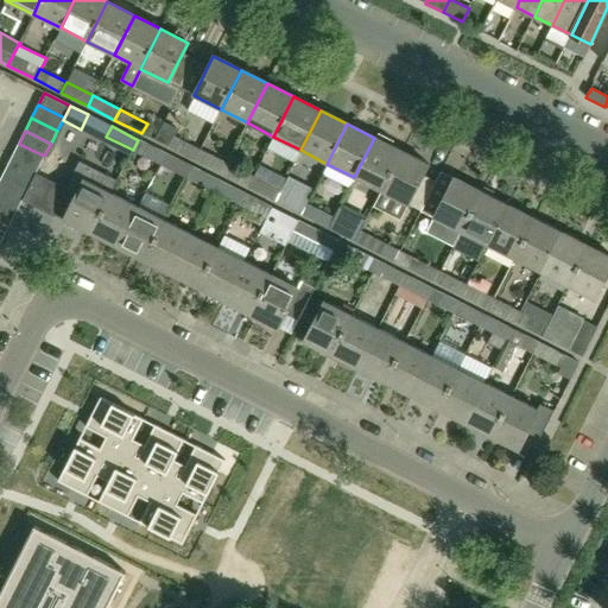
[(354,177),(380,190),(400,151),(391,146),(392,141),(379,134),(377,139),(374,138),(354,177)]
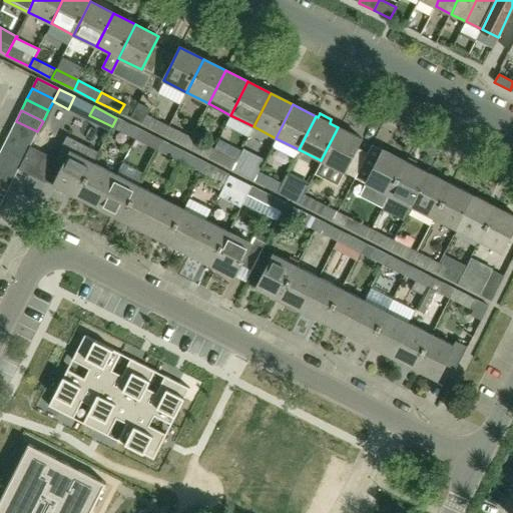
[(164,135),(168,126),(145,115),(141,123),(164,135)]
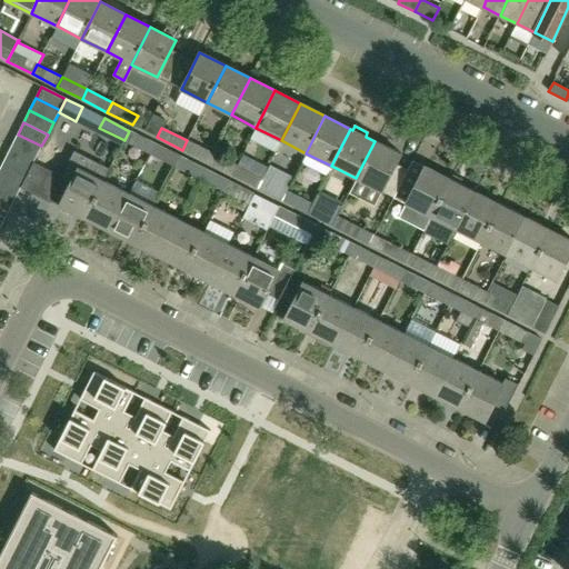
[(155,143),(129,131),(125,140),(150,153),(155,143)]
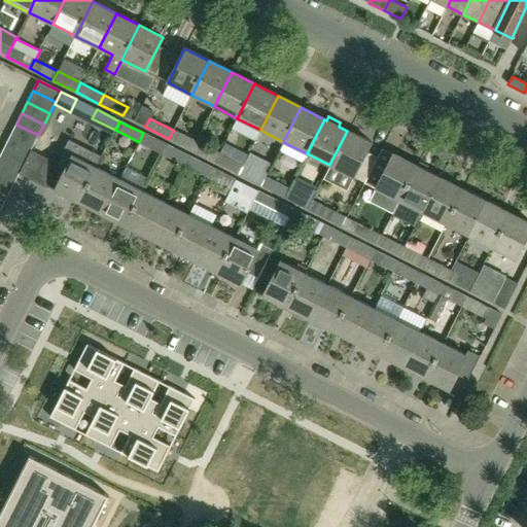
[(38,135),(16,125),(10,135),(33,146),(38,135)]
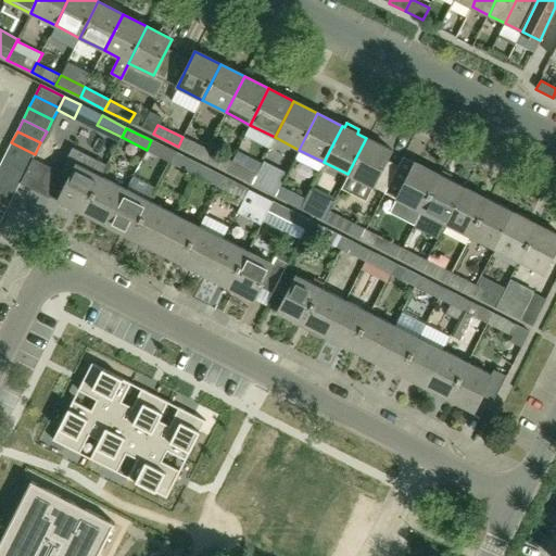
[(202,159),(207,150),(182,137),(178,147),(202,159)]
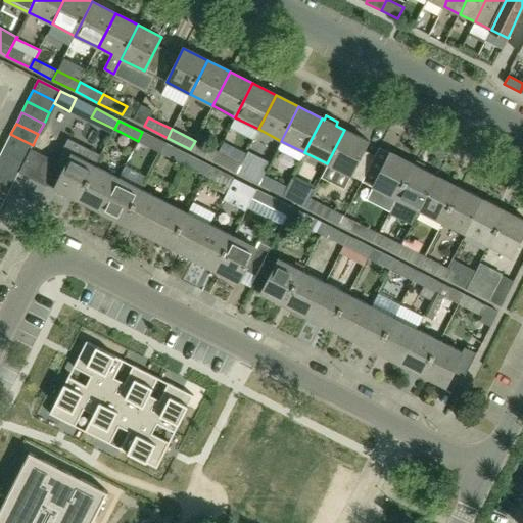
[(368,142),(344,130),(327,163),(350,176),(368,142)]
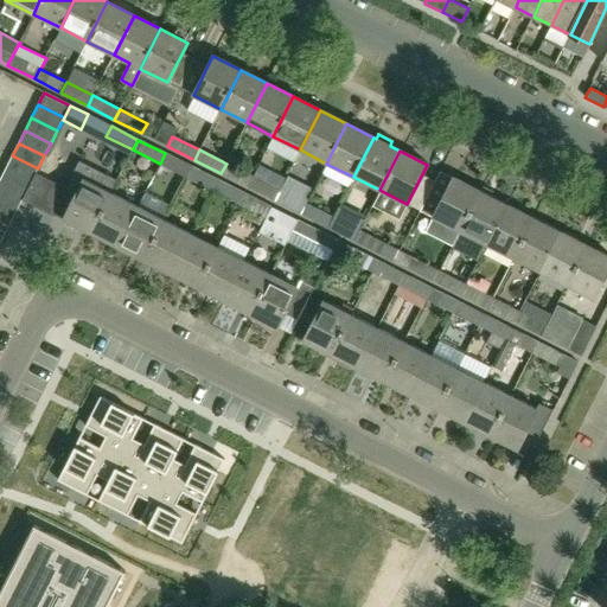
[(186,177),(191,166),(165,153),(160,164),(186,177)]
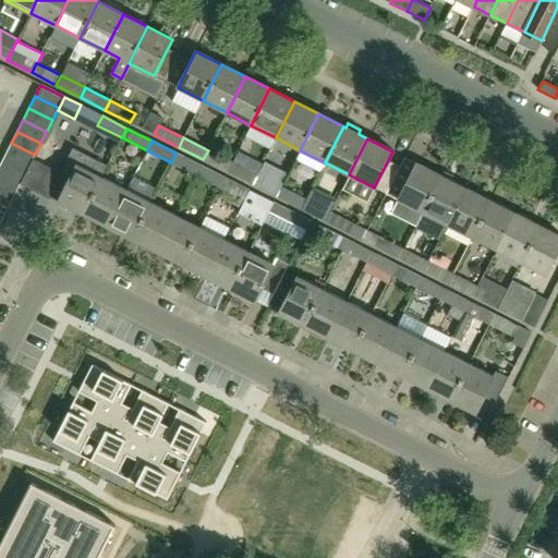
[(33,160),(35,155),(11,143),(5,155),(29,167),(33,160)]
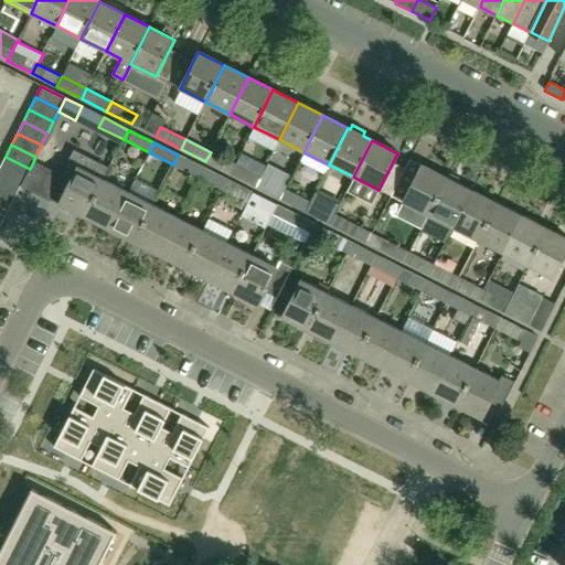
[(84,216),(103,180),(109,169),(74,151),(61,177),(33,162),(30,169),(23,181),(21,185),(52,200),(53,196),(61,201),(59,204),(84,216)]
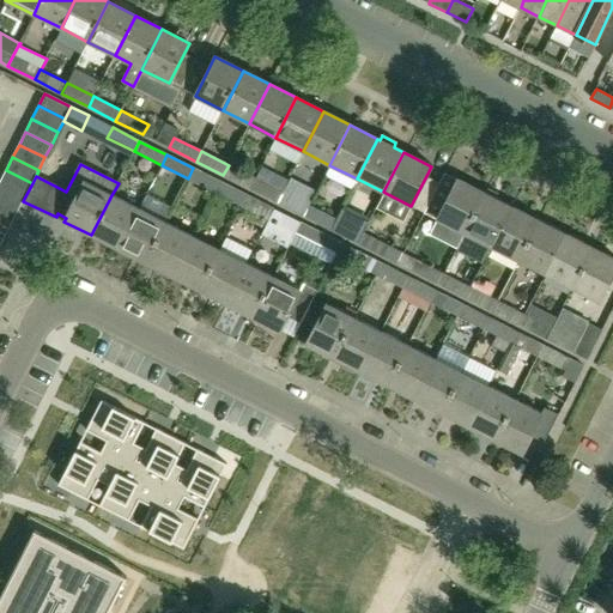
[(223,175),(249,189),(255,178),(229,165),(223,175)]
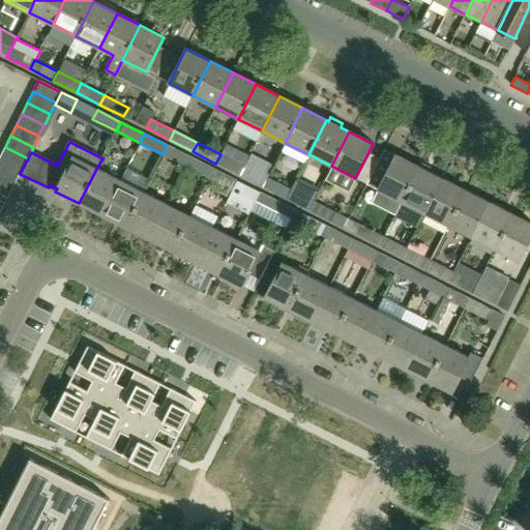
[(185,166),(190,157),(167,145),(163,154),(185,166)]
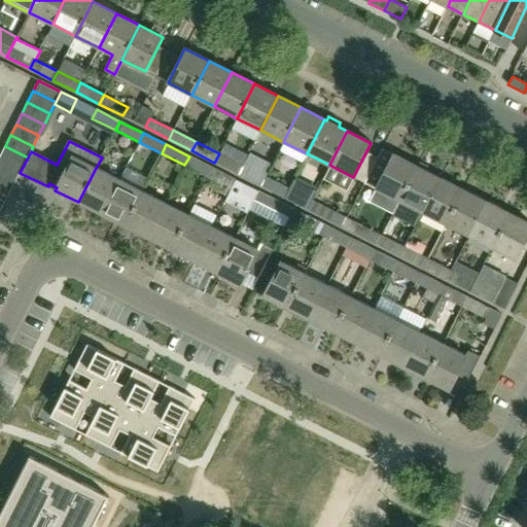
[(28,157),(5,146),(0,155),(0,156),(22,169),(28,157)]
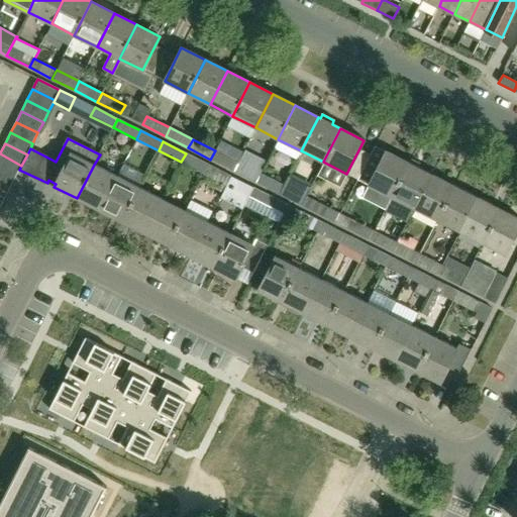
[(392,197),(409,163),(375,145),(357,180),(392,197)]
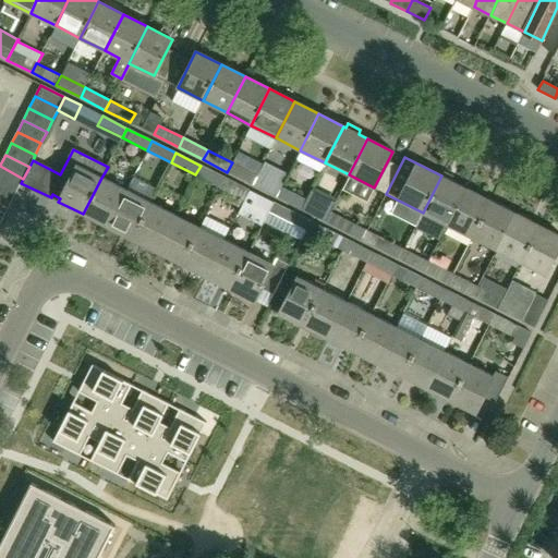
[(227,172),(252,184),(256,176),(232,162),(227,172)]
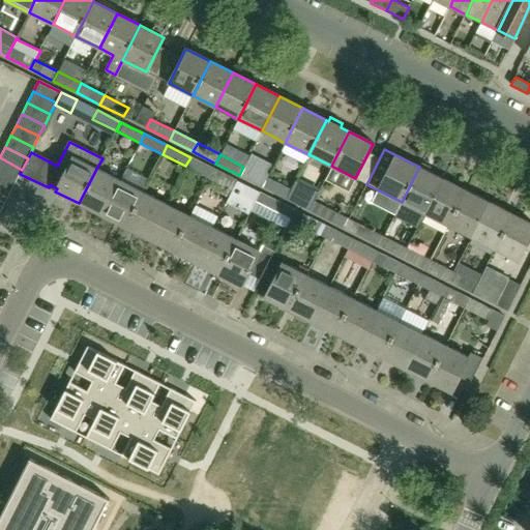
[(20,174),(22,170),(0,157),(0,172),(17,180),(20,174)]
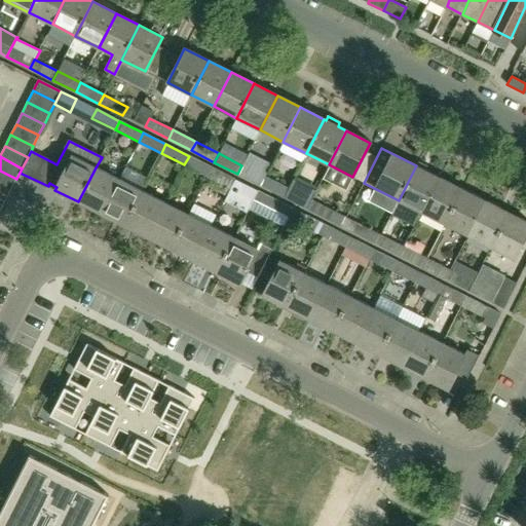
[(208,177),(212,167),(189,156),(184,164),(208,177)]
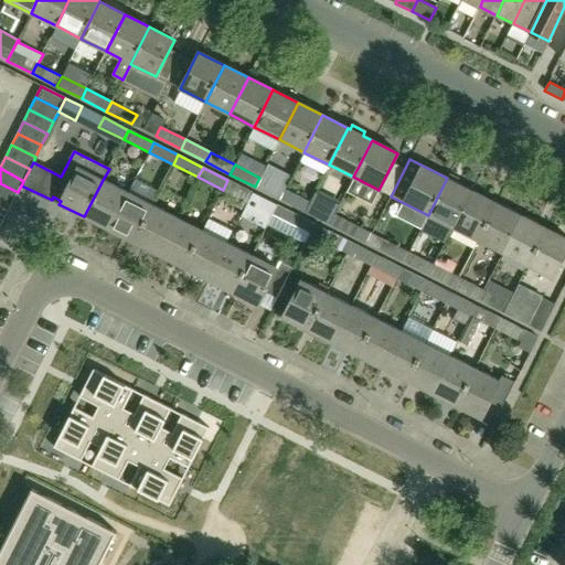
[(255,187),(279,200),(285,190),(259,178),(255,187)]
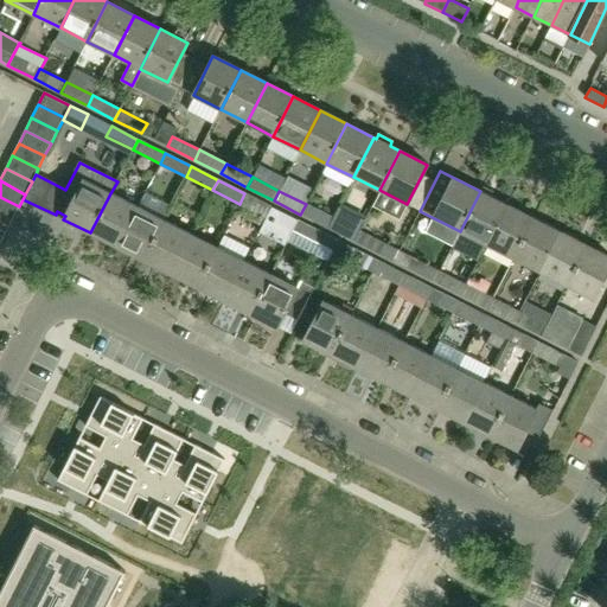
[(486,244),(506,205),(480,191),(460,231),(486,244)]
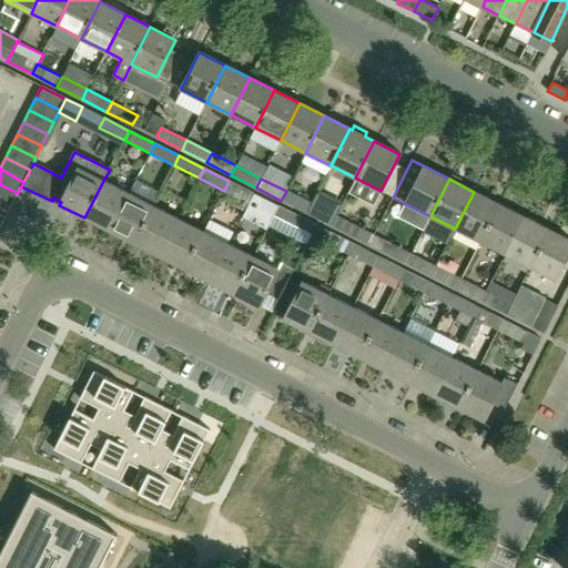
[(110,231),(129,193),(103,181),(84,217),(110,231)]
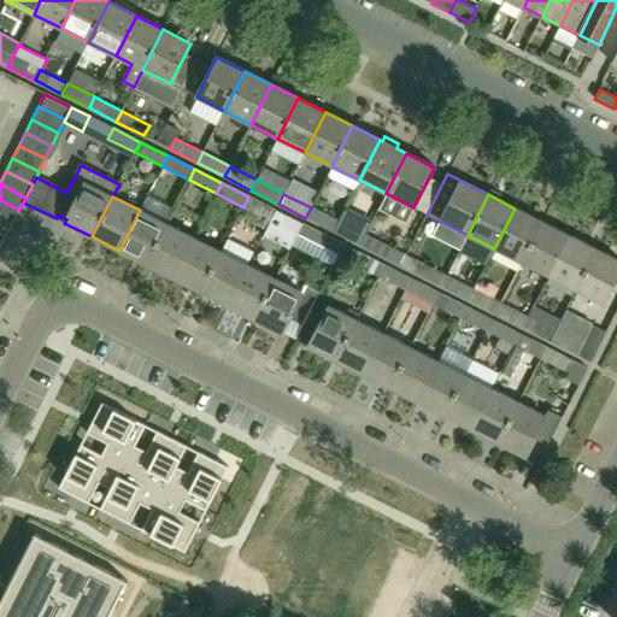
[(270,221),(275,210),(248,197),(244,207),(270,221)]
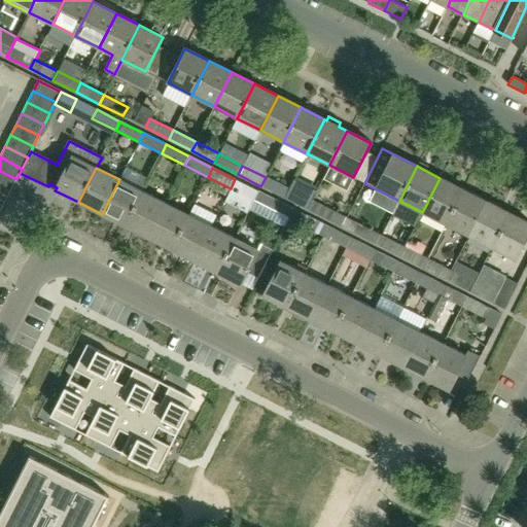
[(16,179),(0,171),(0,184),(11,190),(16,179)]
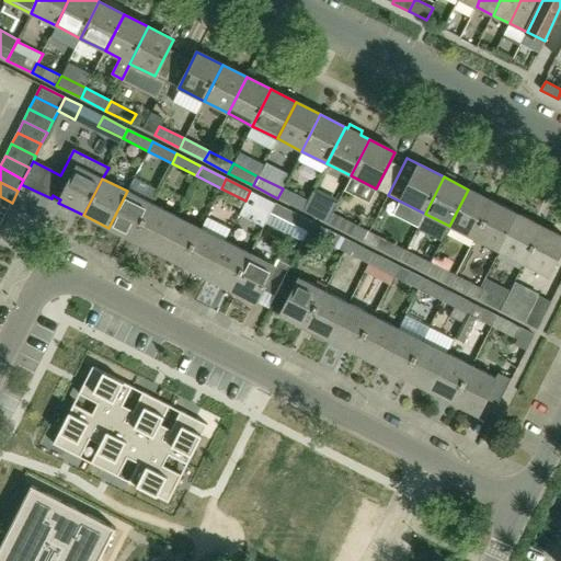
[(277,198),(302,210),(307,201),(283,189),(277,198)]
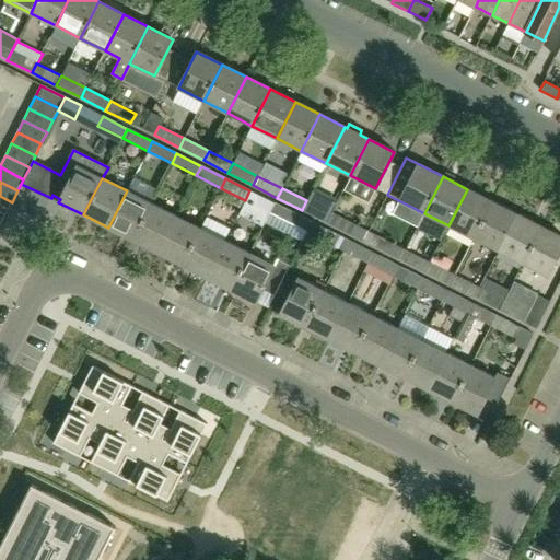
[(474,238),(492,201),(467,189),(448,225),(474,238)]
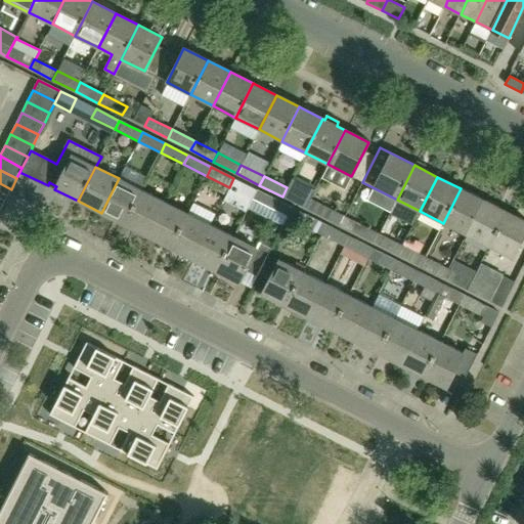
[(124,224),(141,190),(119,178),(101,213),(124,224)]
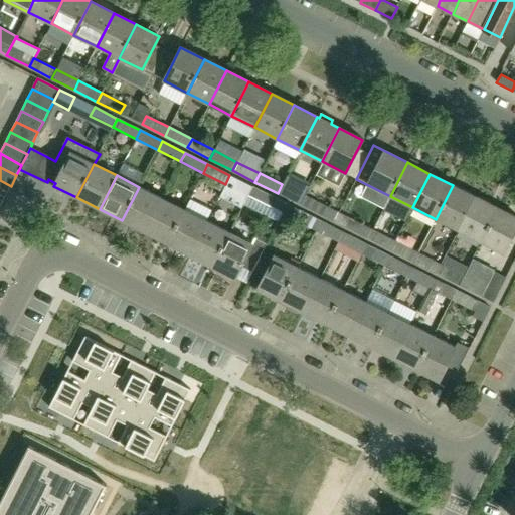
[(252,187),(229,175),(225,184),(219,195),(242,207),(247,195),(252,187)]
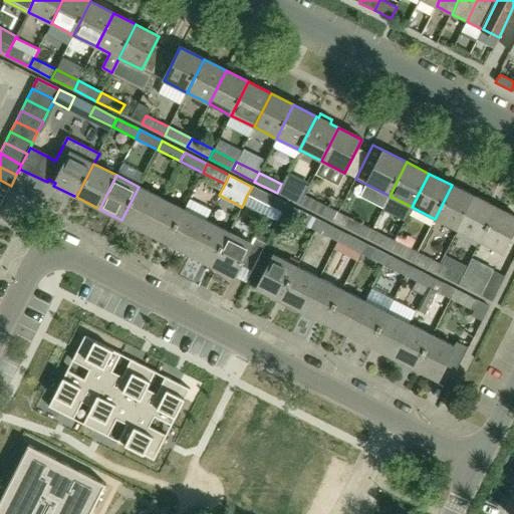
[(299,205),(304,196),(308,187),(285,175),(281,184),(277,193),(299,205)]
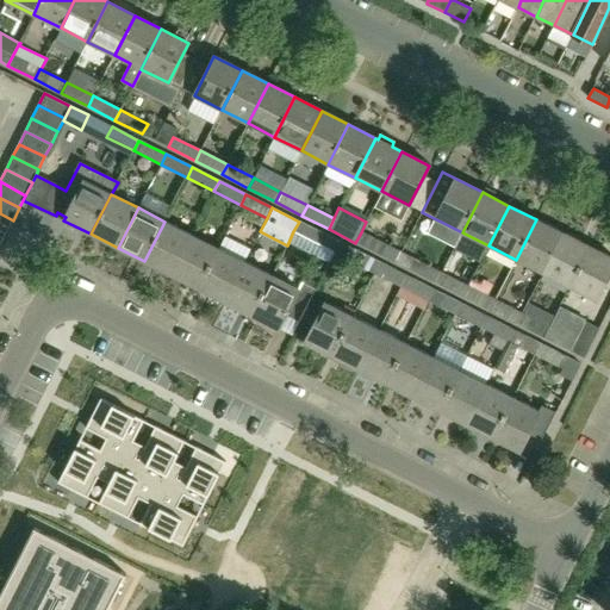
[(11,224),(13,221),(0,213),(0,230),(6,234),(11,224)]
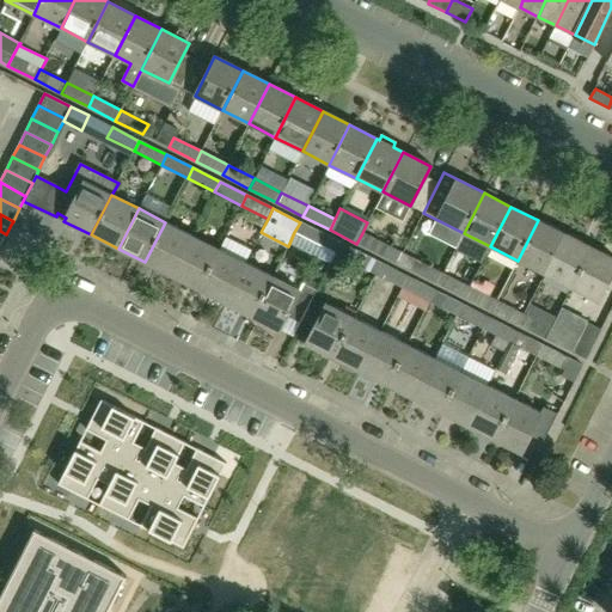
[(544,274),(564,233),(538,220),(518,261),(544,274)]
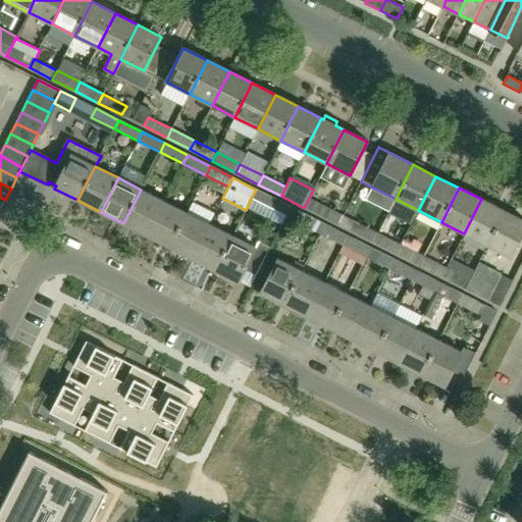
[(147,236),(164,201),(141,190),(123,223),(147,236)]
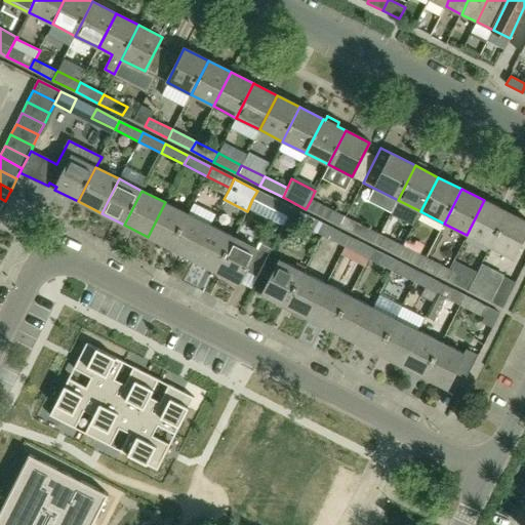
[(288,217),(293,208),(257,191),(252,199),(277,211),(287,217),(288,217)]
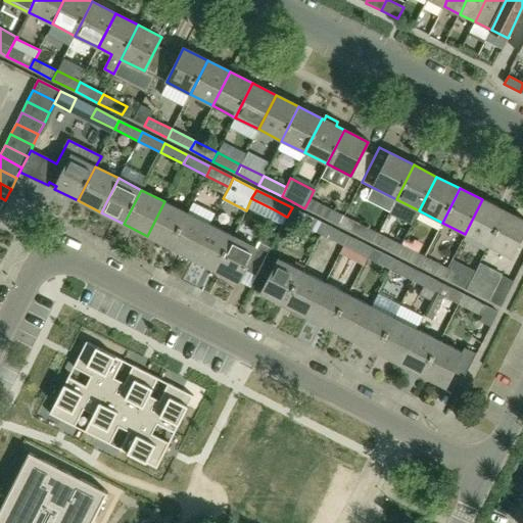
[(310,199),(304,208),(339,226),(343,217),(310,199)]
